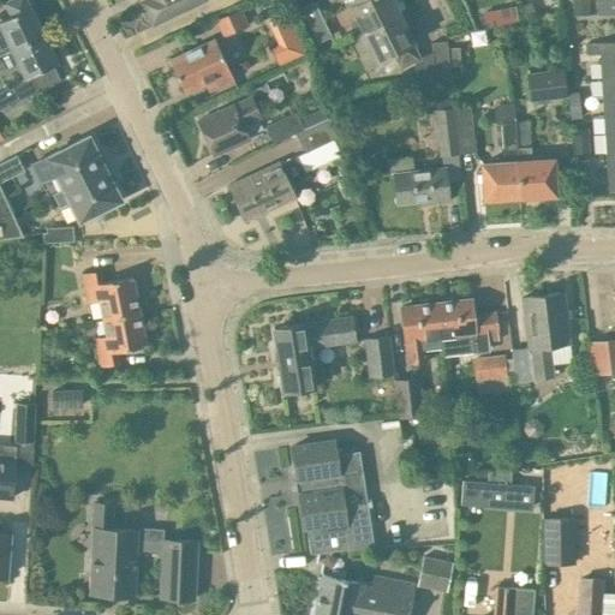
[(29,6),(25,0),(11,0),(5,4),(11,15),(0,19),(0,55),(16,49),(16,48),(45,35),(30,5),(29,6)]
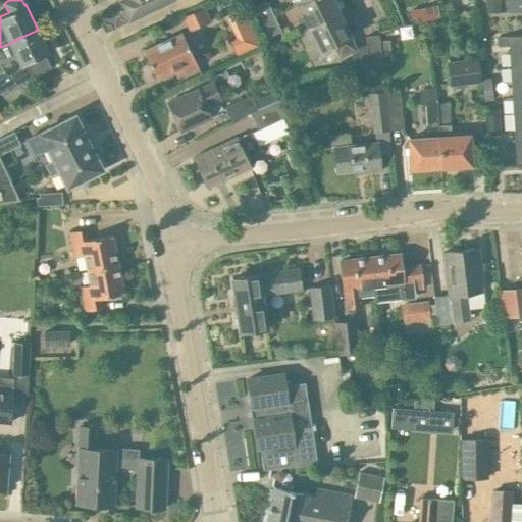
[(124,0),(120,2),(121,5),(120,8),(124,16),(127,17),(129,20),(154,8),(170,0),(124,0)]
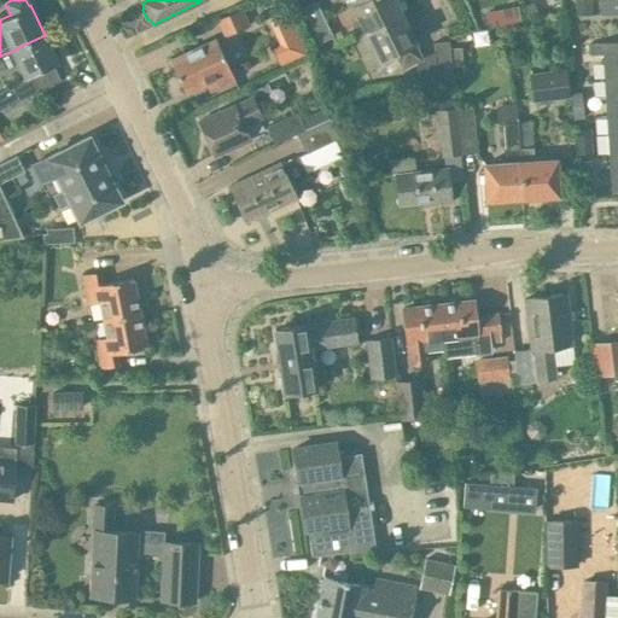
[(402,16),(394,0),(363,0),(351,6),(366,34),(402,16)]
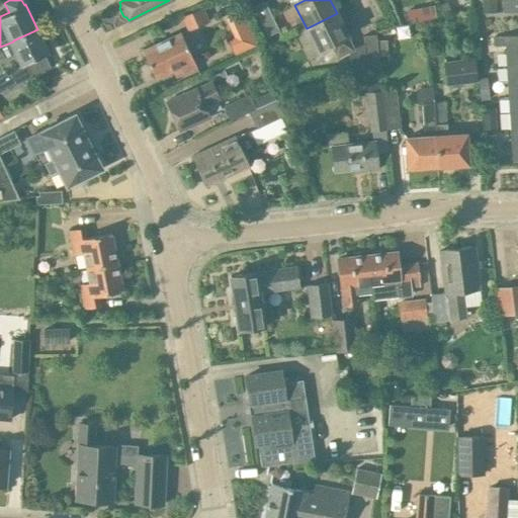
[(445,14),(454,10),(448,0),(447,0),(440,4),(445,14)]
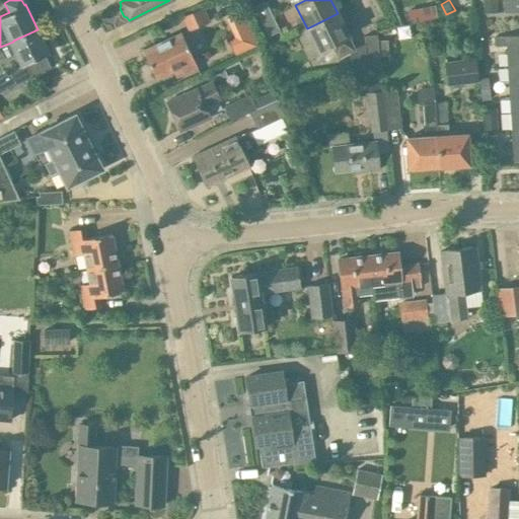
[(518,0),(503,0),(505,13),(518,11),(518,0)]
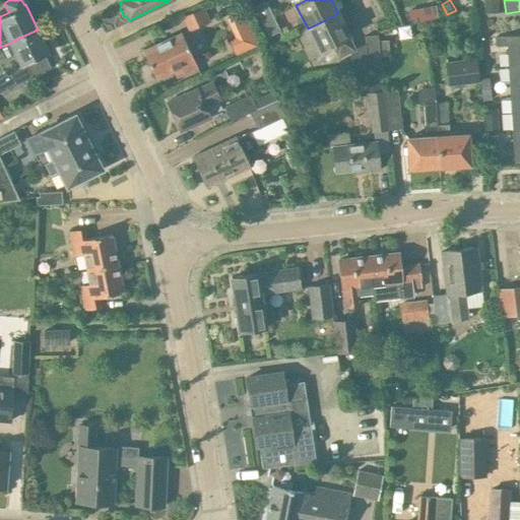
[(214,1),(181,16),(187,29),(220,14),(214,1)]
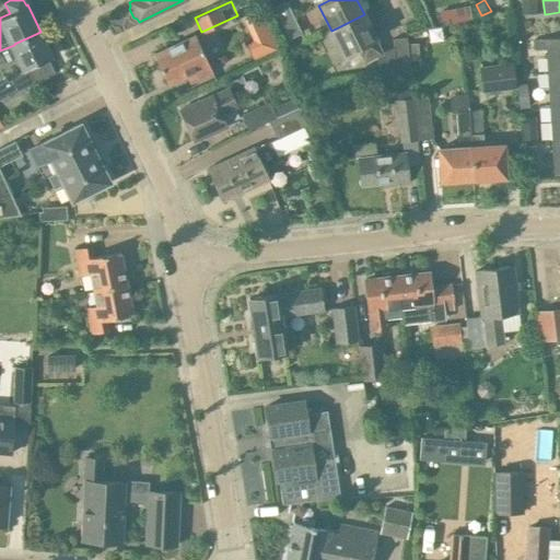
[(283,23),(294,18),(287,2),(276,8),(283,23)]
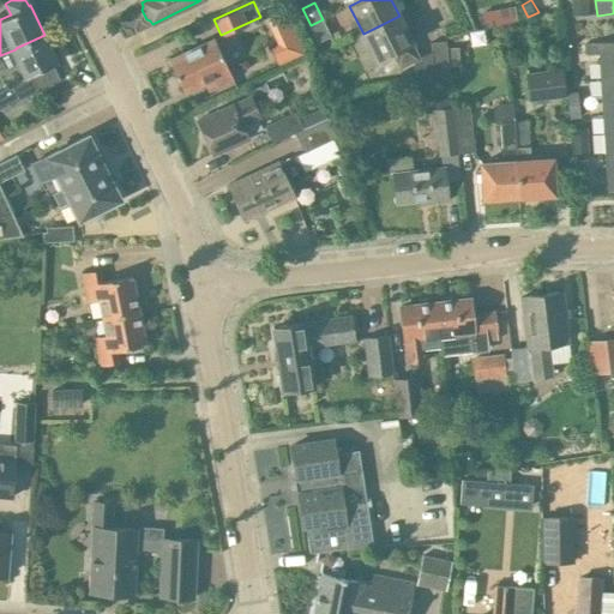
[(576,13),(589,12),(588,2),(576,4),(576,13)]
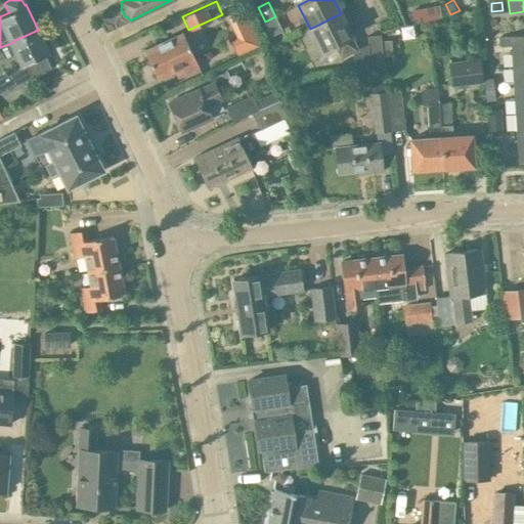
[(440,5),(427,8),(429,20),(442,18),(440,5)]
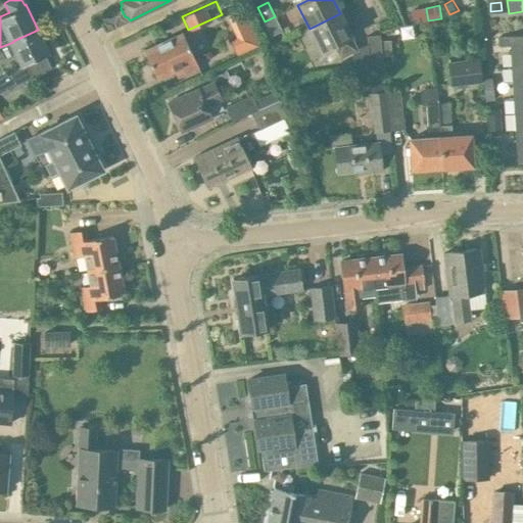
[(244,12),(228,20),(236,39),(230,42),(237,57),(259,47),(244,12)]
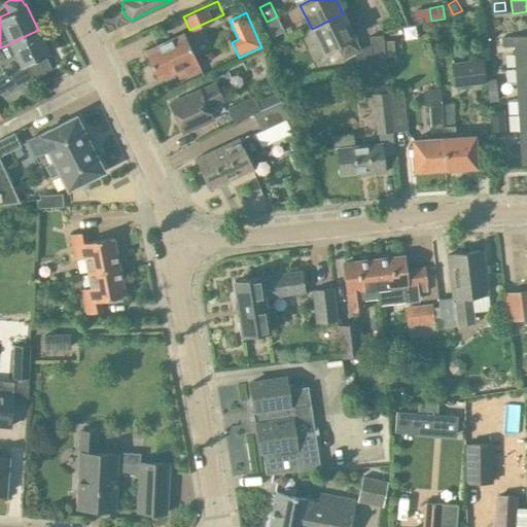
[(312,29),(323,53),(337,45),(344,59),(361,50),(343,13),(312,29)]
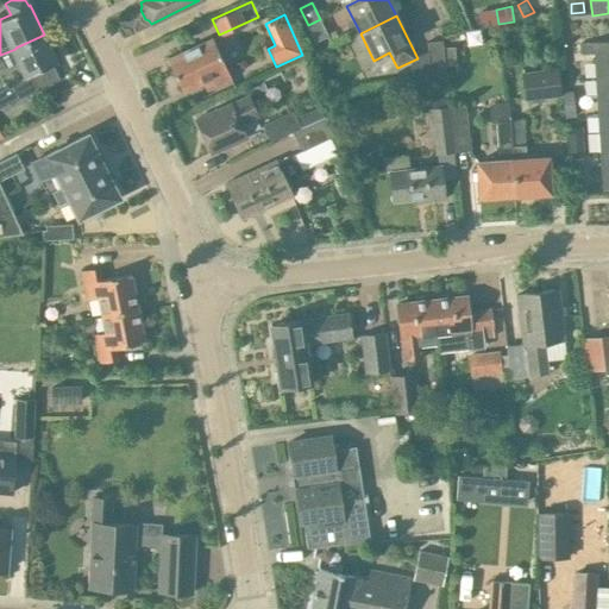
[(316,42),(328,36),(320,19),(308,25),(316,42)]
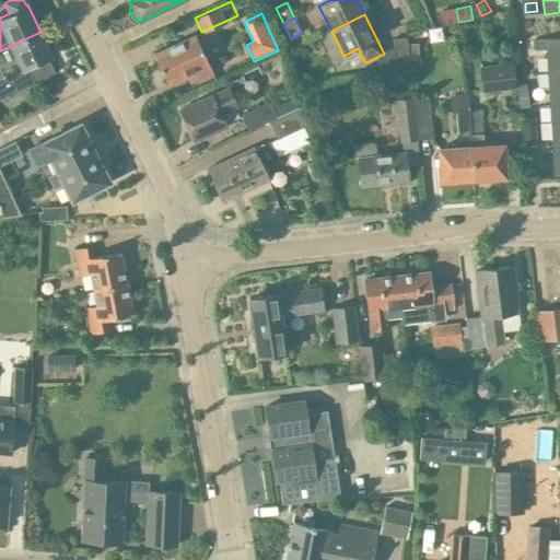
[(0,83),(0,98),(46,77),(55,72),(48,58),(53,57),(41,32),(14,44),(14,45),(11,46),(23,72),(0,83)]
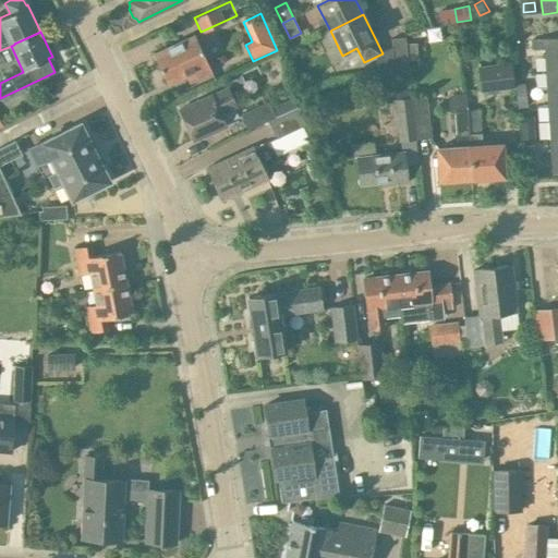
[(211,71),(194,35),(154,55),(167,83),(193,71),(196,79),(211,71)]
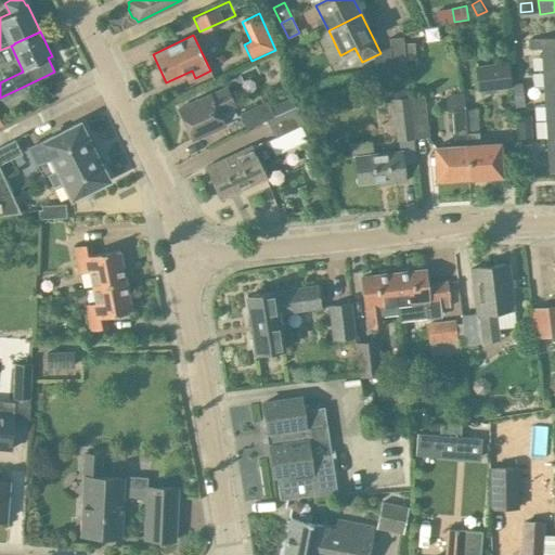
[(392,66),(407,65),(403,37),(389,39),(392,66)]
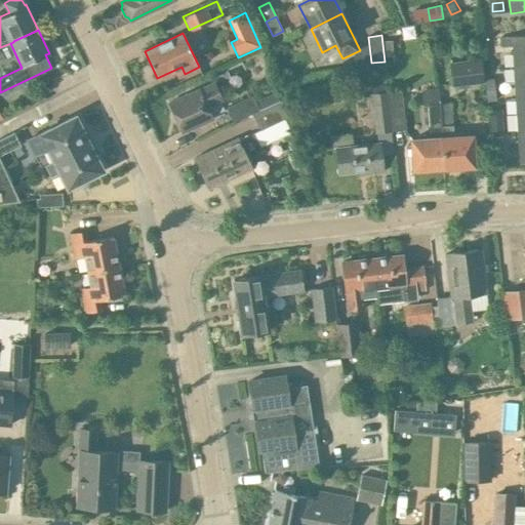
[(524,68),(524,37),(500,39),(500,49),(513,48),(514,70),(524,68)]
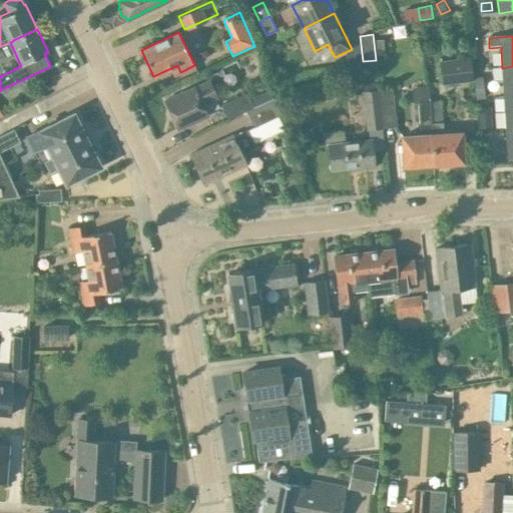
[(470,58),(439,61),(442,83),(472,80),(470,58)]
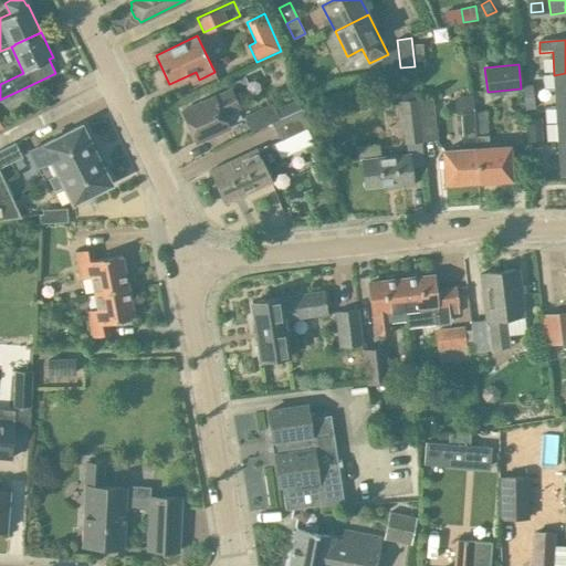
[(556,108),(565,107),(565,73),(554,75),(556,108)]
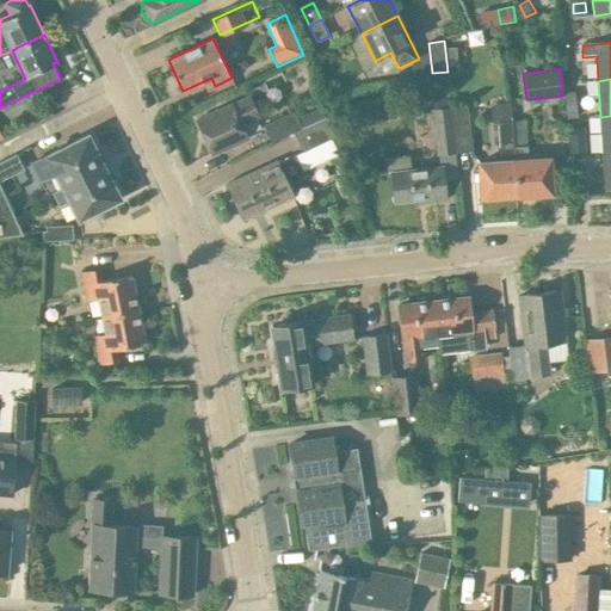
[(250,97),(250,96),(197,119),(213,154),(247,139),(241,124),(260,116),(251,96),(250,97)]
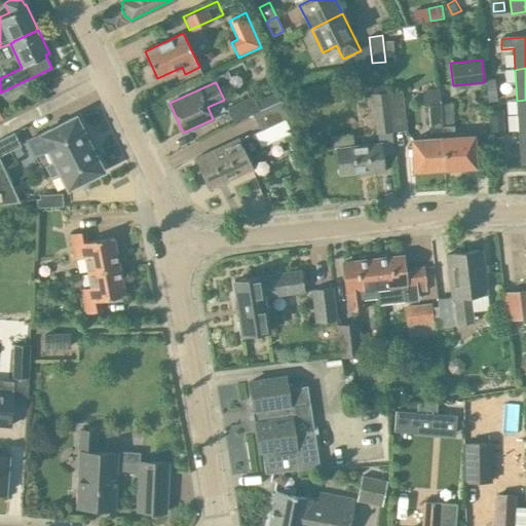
[(441,100),(439,85),(423,88),(426,103),(441,100)]
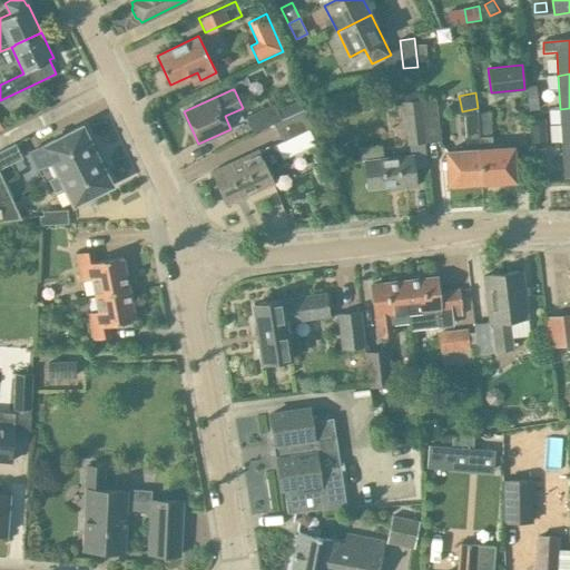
[(425,143),(441,140),(436,98),(421,99),(425,143)]
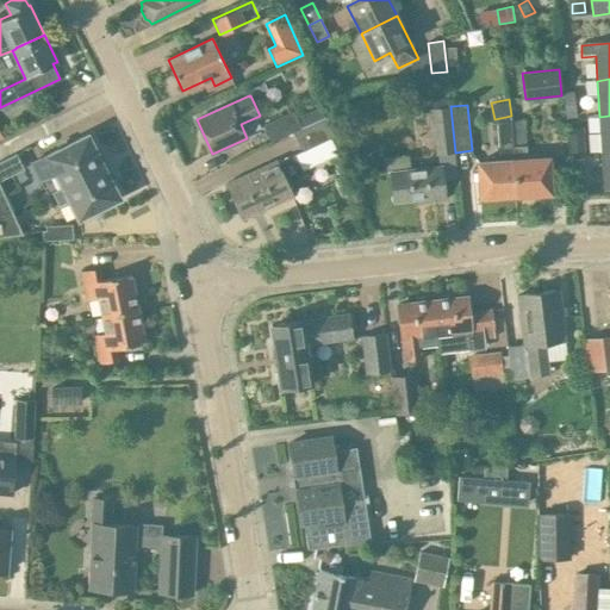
[(431,109),(437,155),(455,153),(450,106),(431,109)]
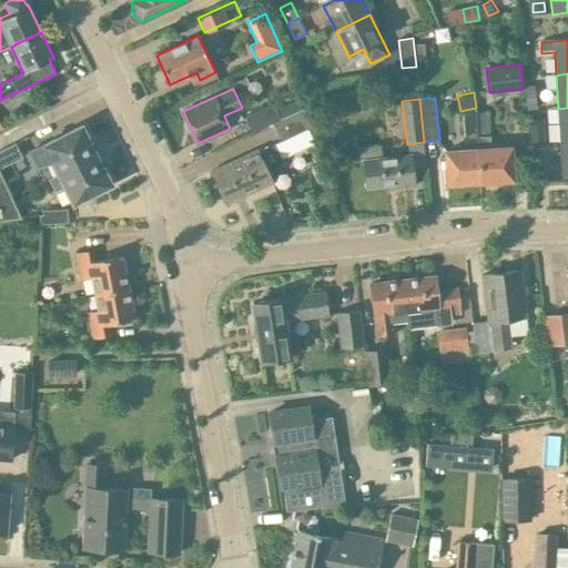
[(282,119),(274,103),(245,117),(253,132),(274,123),(274,122),(281,120),(282,119)]
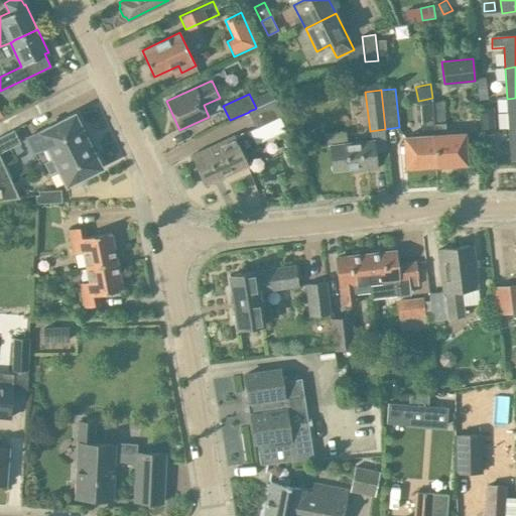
[(509,130),(515,129),(515,98),(507,99),(509,130)]
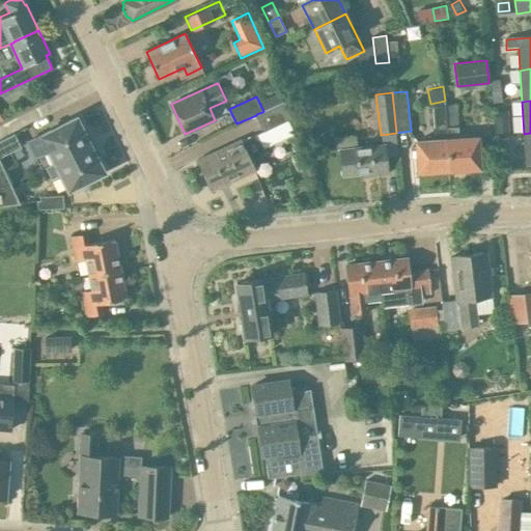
[(263,111),(262,112),(256,114),(256,115),(263,131),(289,119),(282,103),(263,111)]
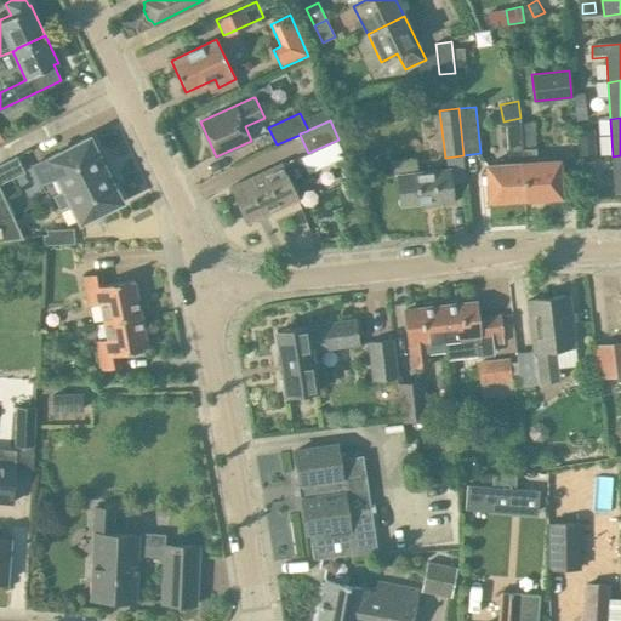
[(535,121),(519,123),(524,199),(559,197),(558,160),(537,161),(536,147),(535,121)]
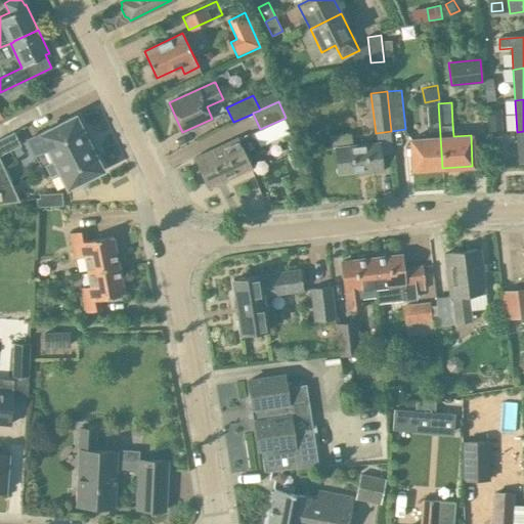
[(428,126),(429,138),(410,139),(411,169),(442,168),(438,103),(427,104),(428,126)]
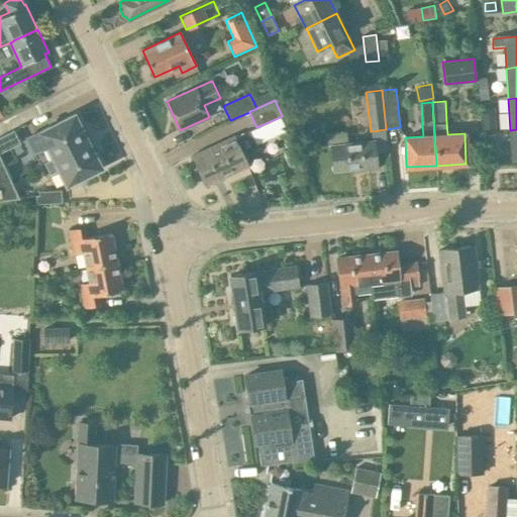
[(53,159),(91,139),(86,128),(82,127),(75,113),(27,137),(34,152),(46,146),(53,159)]
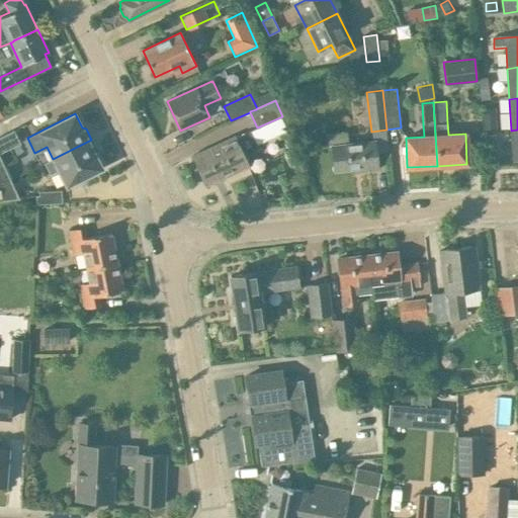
[(497,118),(484,119),(484,128),(497,127),(497,118)]
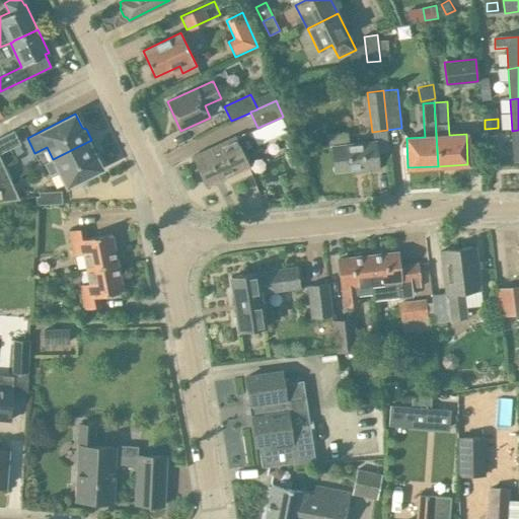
[(0,137),(0,149),(1,152),(23,141),(16,129),(0,137)]
